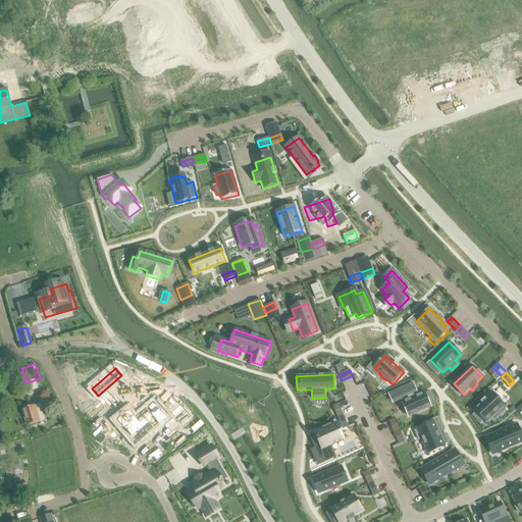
[(412,384),(397,392),(401,400),(401,399),(403,403),(402,403),(408,417),(430,407),(424,393),(417,397),(415,393),(416,393),(412,384)]
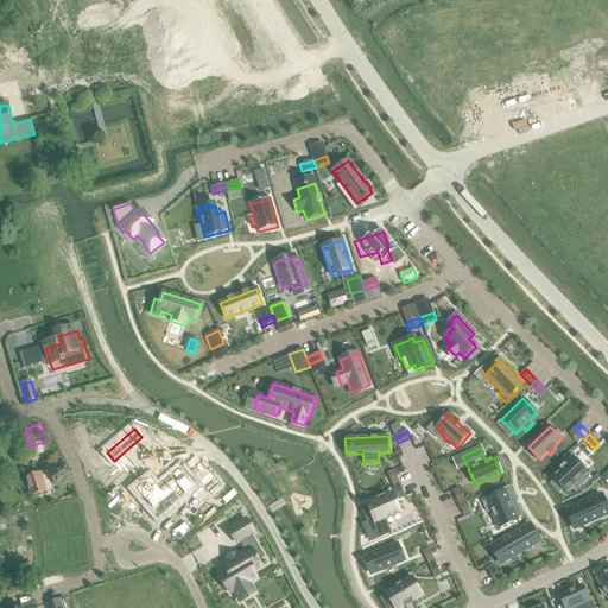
[(574,457),(551,479),(565,494),(575,485),(578,488),(589,477),(586,474),(588,473),(574,457)]
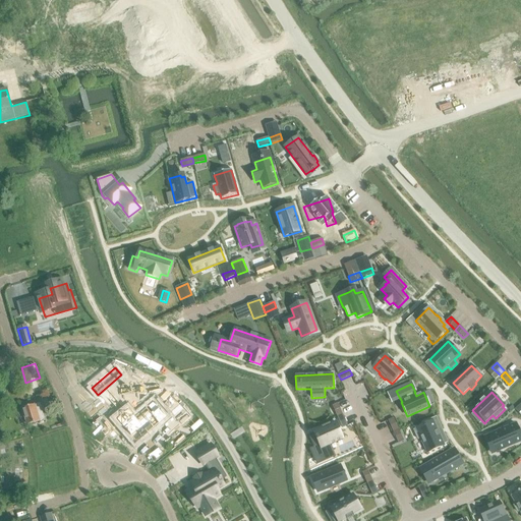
[(134,414),(122,424),(132,436),(137,430),(141,435),(153,424),(155,427),(168,416),(155,400),(136,416),(134,414)]
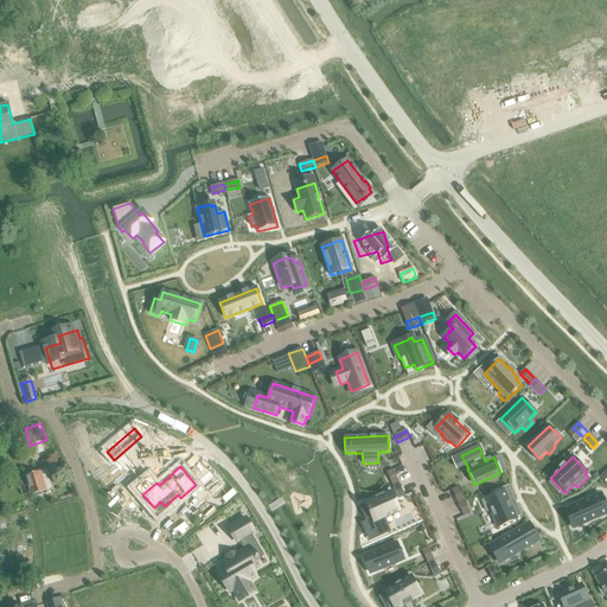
[(210,470),(200,478),(204,483),(215,474),(210,470)]
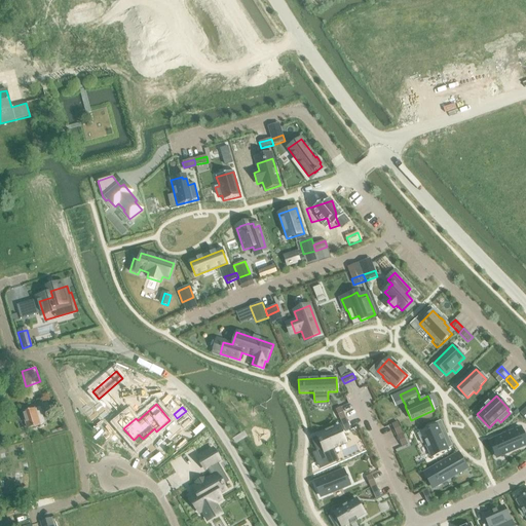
[(341,407),(335,410),(340,421),(346,418),(341,407)]
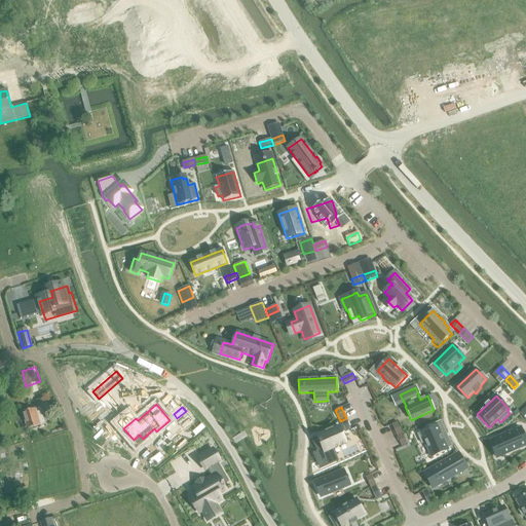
[(45,424),(40,408),(35,410),(23,413),(28,429),(39,426),(45,424)]
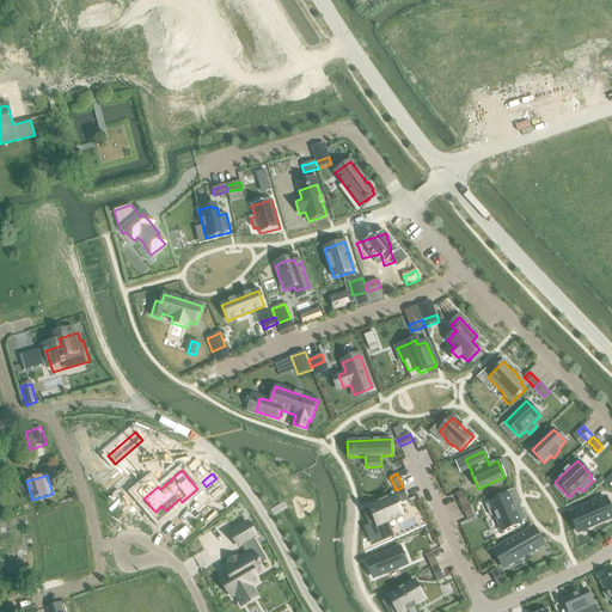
[(403,487),(396,490),(402,503),(409,500),(403,487)]
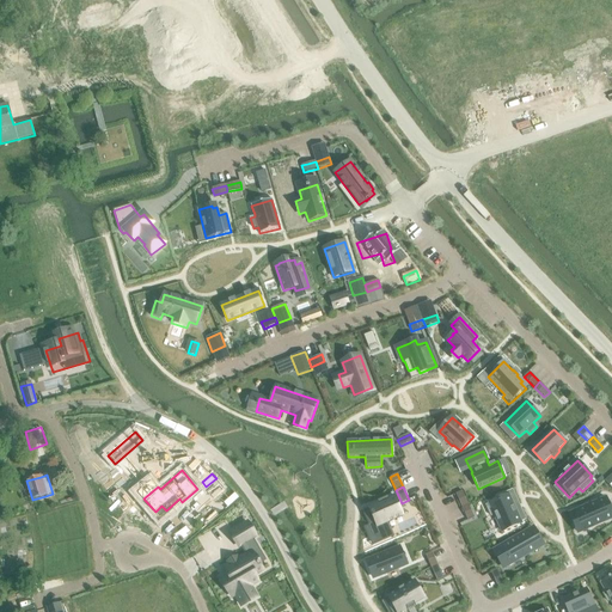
[(463,491),(456,494),(461,507),(469,505),(463,491)]
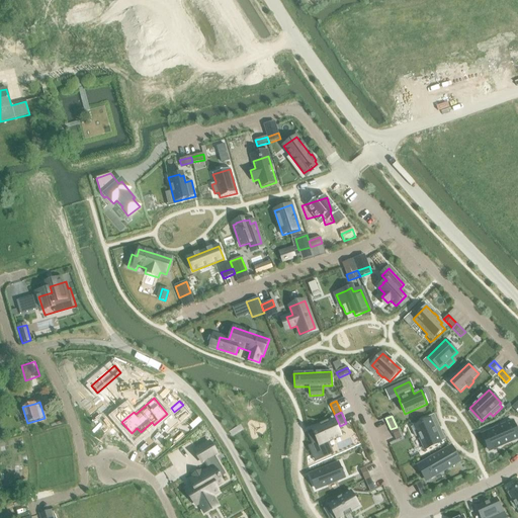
[(414,427),(412,428),(416,437),(419,436),(425,450),(441,443),(431,419),(414,427)]
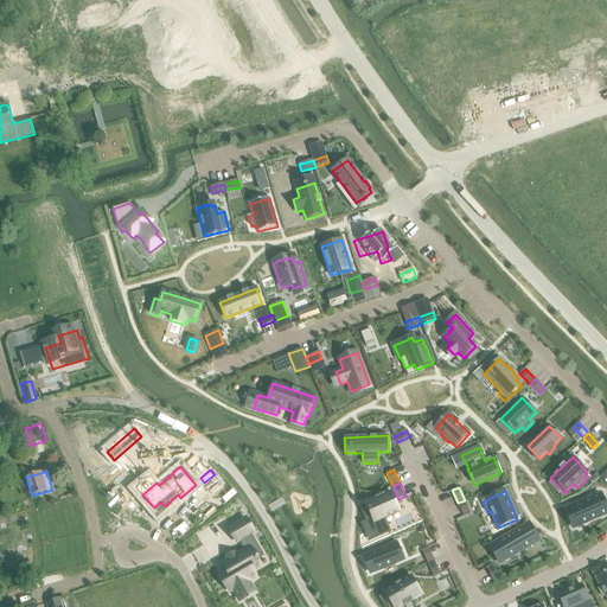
[(372,518),(365,522),(371,532),(387,525),(384,518),(400,512),(390,492),(365,504),(369,510),(368,510),(369,513),(370,513),(372,518)]
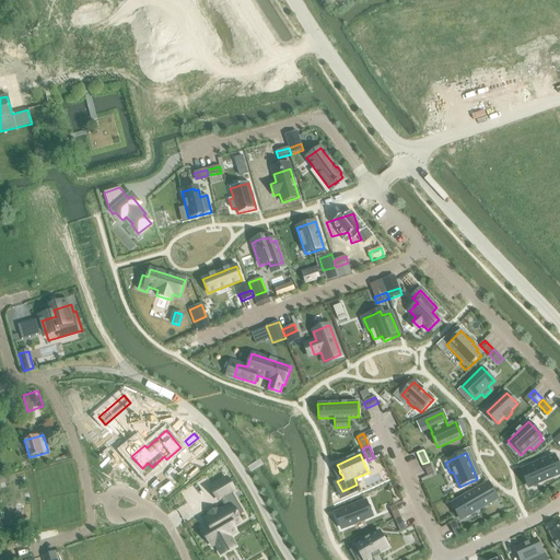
[(559,468),(555,456),(526,468),(534,486),(559,474),(559,468)]
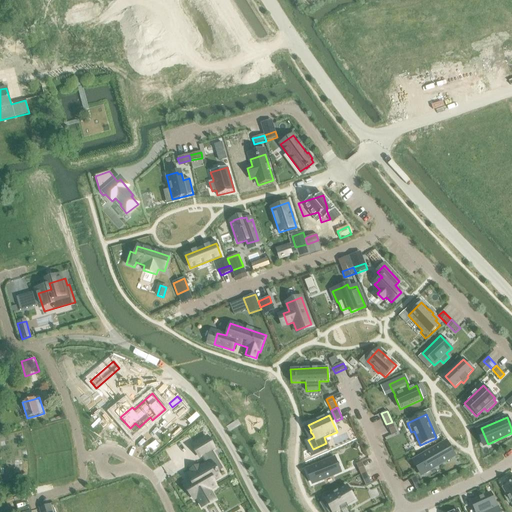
[(392,422),(386,424),(391,435),(397,433),(392,422)]
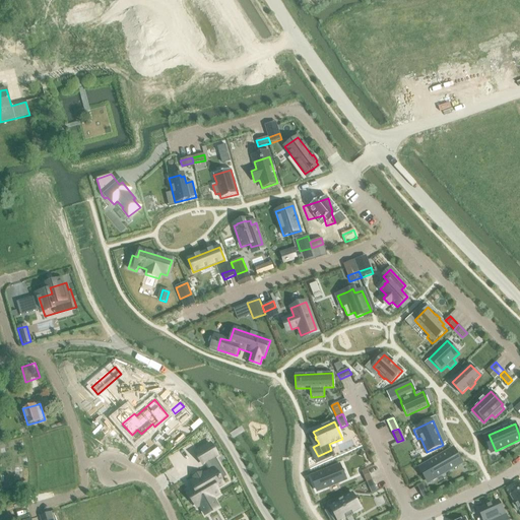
[(194,488),(188,492),(197,508),(200,506),(202,509),(214,501),(212,499),(219,495),(216,489),(223,484),(220,480),(221,480),(220,479),(225,476),(214,458),(217,456),(210,444),(196,453),(203,465),(205,463),(210,471),(192,482),(194,488)]
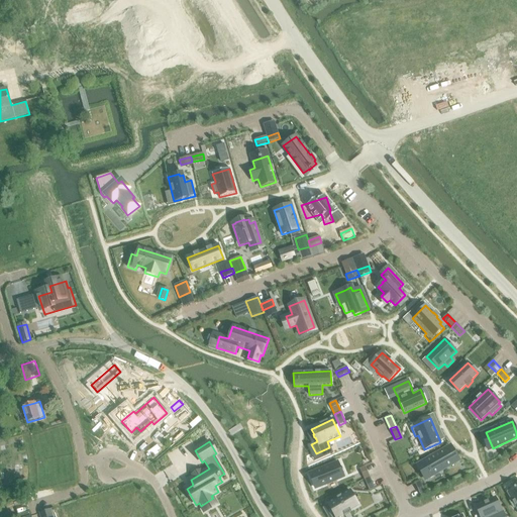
[(446,448),(423,461),(431,477),(454,463),(446,448)]
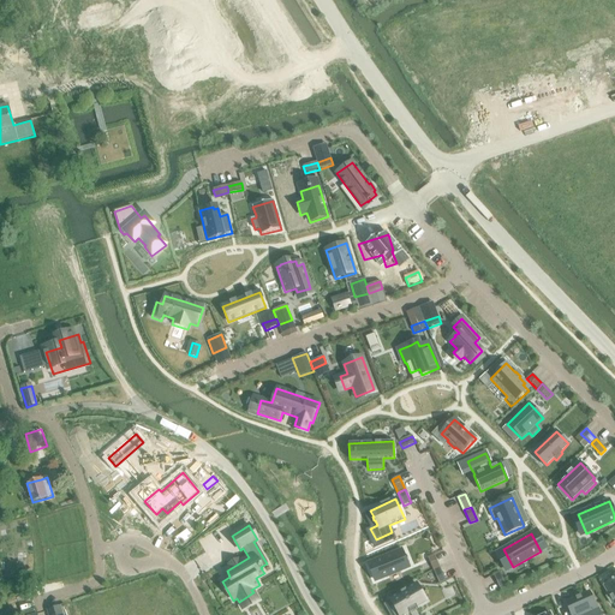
[(393,554),(374,561),(377,571),(381,579),(408,567),(401,550),(393,554)]
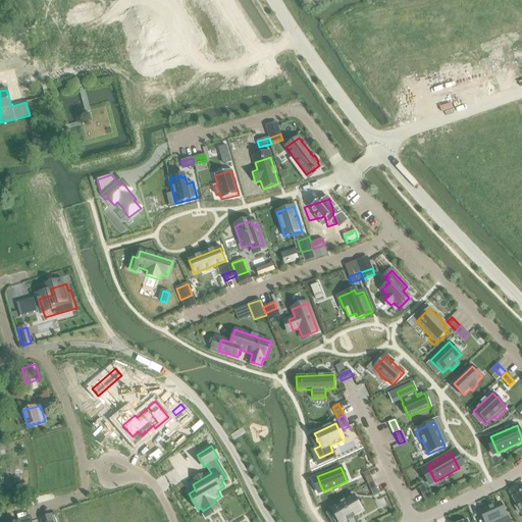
[(368,471),(363,473),(368,484),(373,482),(368,471)]
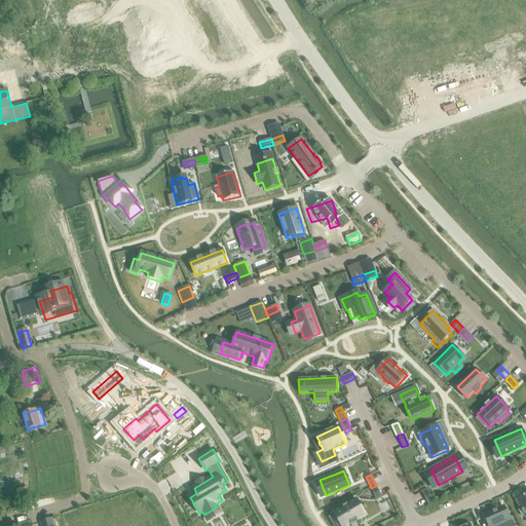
[(376,486),(371,488),(376,499),(381,497),(376,486)]
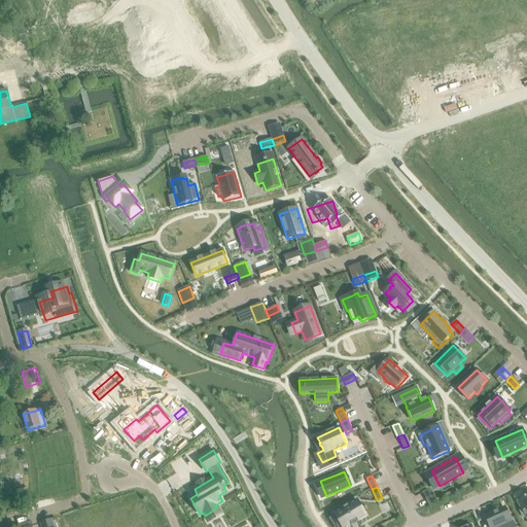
[(428,491),(423,493),(428,504),(433,502),(428,491)]
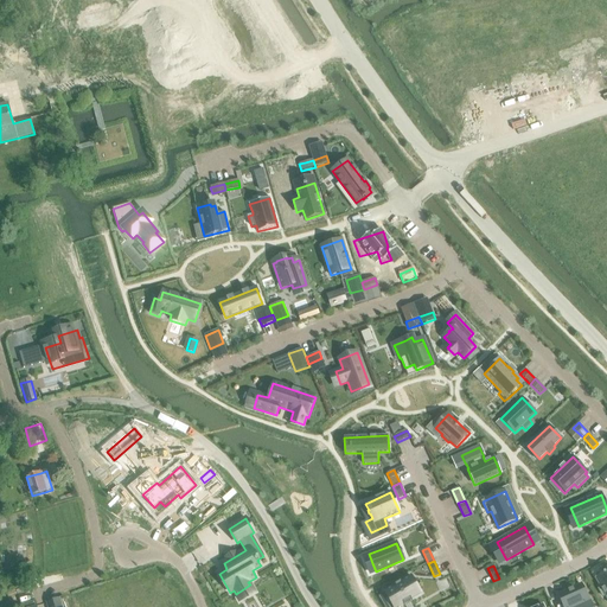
[(606,570),(595,577),(601,587),(599,589),(604,598),(606,596),(606,598),(606,570)]
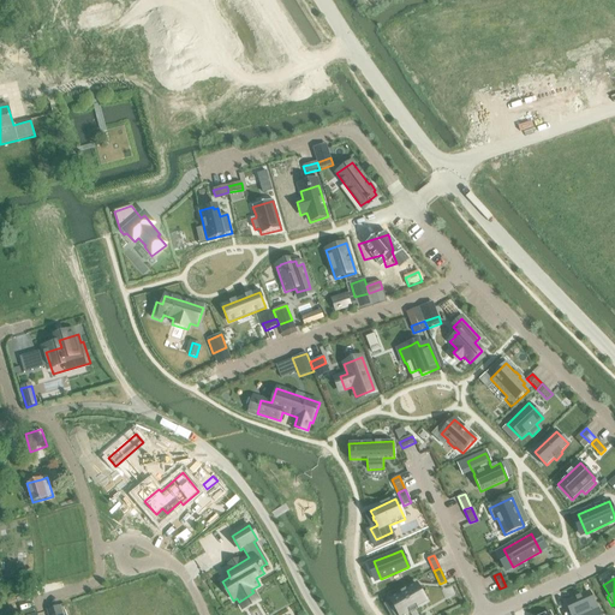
[(417,584),(390,601),(399,614),(405,614),(428,602),(417,584)]
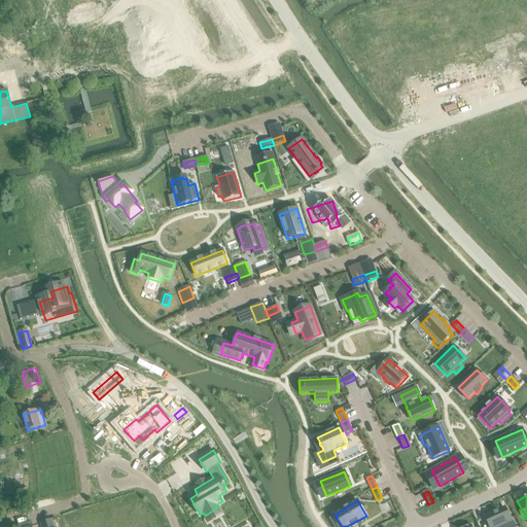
[(493,514),(485,517),(489,526),(514,526),(504,508),(494,513),(493,514)]
